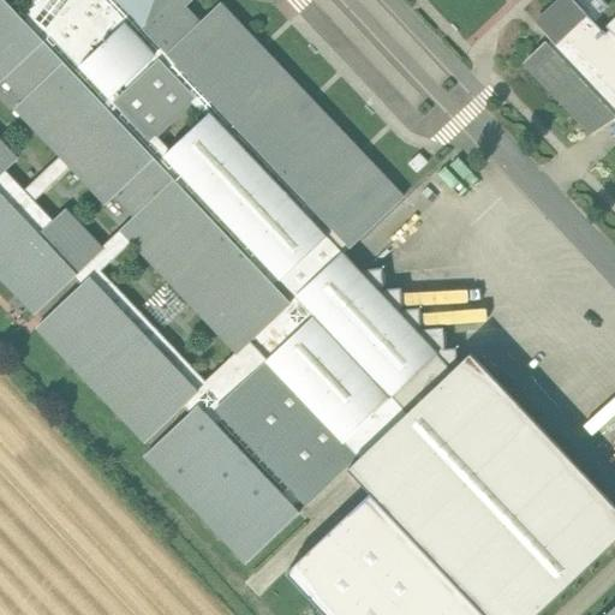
[(404,198),(220,4),(199,24),(184,7),(192,1),(191,0),(0,0),(0,82),(7,77),(27,97),(17,106),(63,154),(72,165),(108,202),(118,193),(137,214),(123,228),(133,240),(238,350),(240,352),(291,304),(285,297),(292,290),(282,278),(327,236),(338,248),(345,239),(352,246),(404,198)]
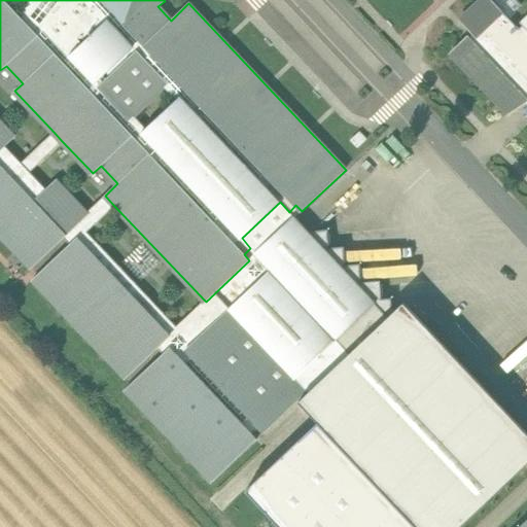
[(526,29),(523,25),(519,29),(491,0),(480,0),(459,20),(472,34),(469,37),(467,35),(450,53),(508,114),(525,103),(526,105),(526,106),(524,109),(526,113),(526,29)]
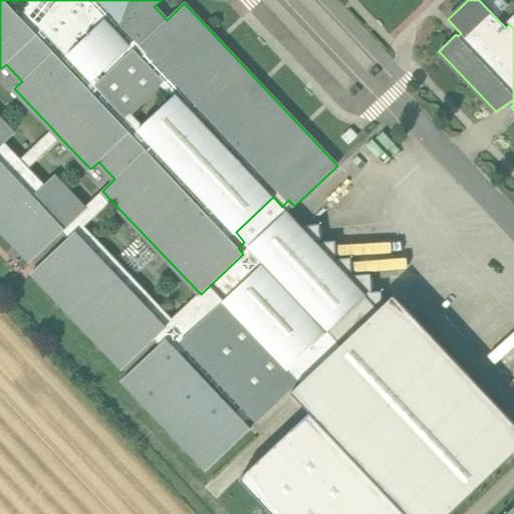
[(243,254),(201,294),(199,292),(173,317),(85,225),(111,201),(102,191),(84,207),(54,176),(45,184),(29,168),(60,138),(52,129),(21,159),(5,142),(14,134),(0,117),(0,228),(31,261),(62,231),(68,238),(32,272),(122,368),(154,338),(160,344),(122,379),(208,469),(251,429),(245,423),(253,416),(258,422),(291,391),(292,391),(341,344),(249,247),(244,242),(238,248),(243,254)]
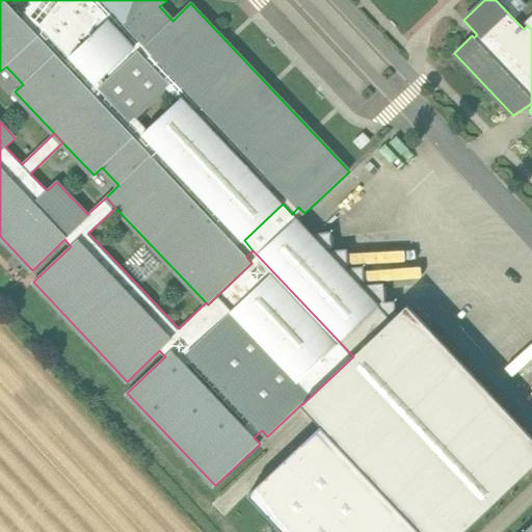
[(462,531),(531,467),(531,435),(408,304),(393,320),(390,316),(396,311),(395,300),(386,301),(384,283),(365,285),(364,266),(349,267),(347,248),(333,250),(331,232),(315,233),(313,235),(297,219),(292,214),(283,204),(244,240),(253,250),(258,256),(353,356),(302,404),(317,422),(421,531),(462,531)]
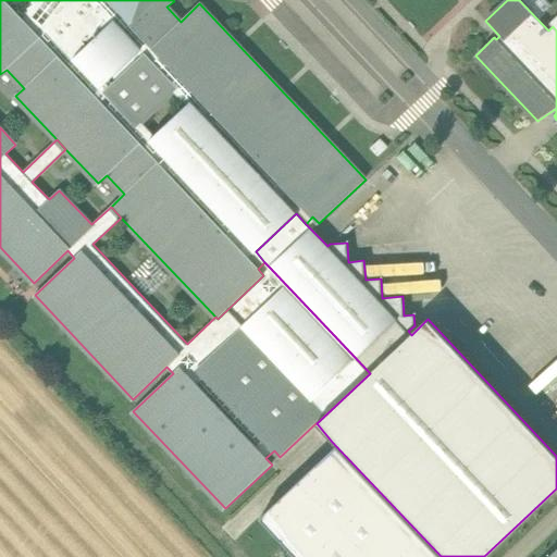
[(441,556),(332,442),(260,510),(305,556),(441,556)]
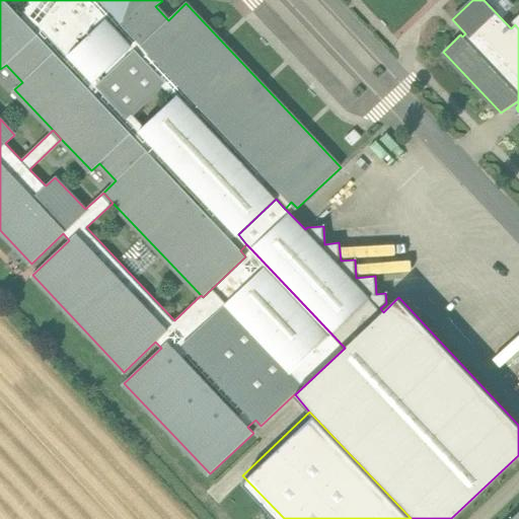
All buildings are outlined.
